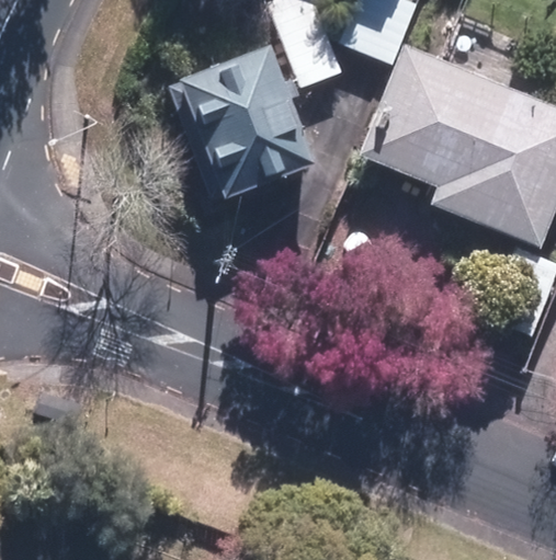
[(314,0),(281,0),(270,4),(302,87),(342,71),(314,0)]
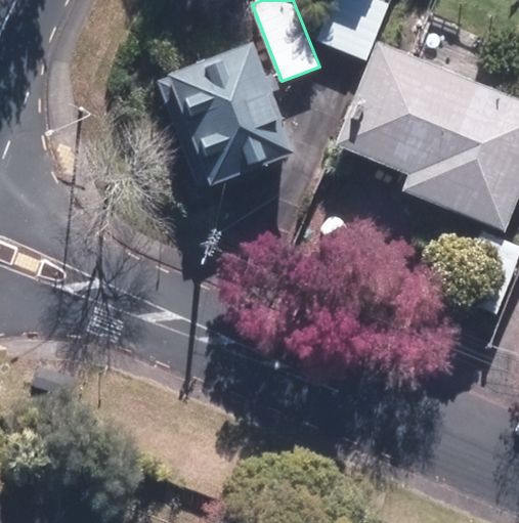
[(387,2),(380,0),(336,0),(320,41),(364,58),(387,2)]
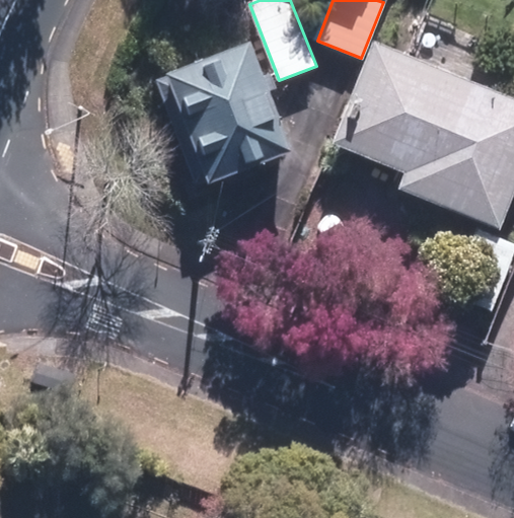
[(396,189),(500,229),(513,195),(513,97),(371,42),(331,145),(402,172),(396,189)]
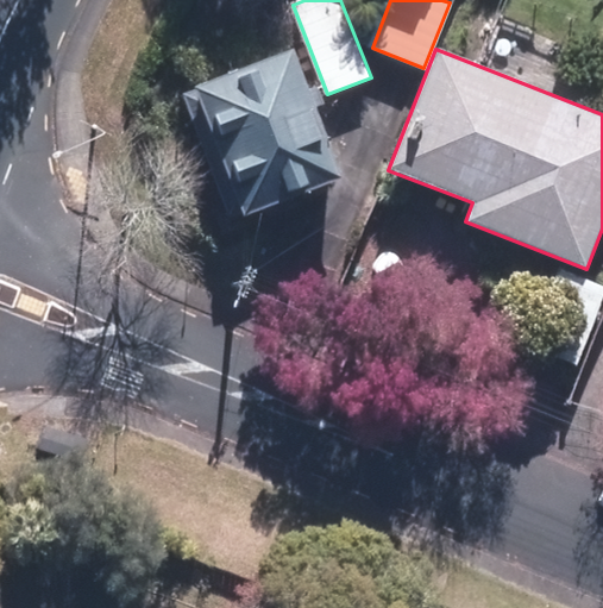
[(338,177),(291,52),(192,89),(238,214),(338,177)]
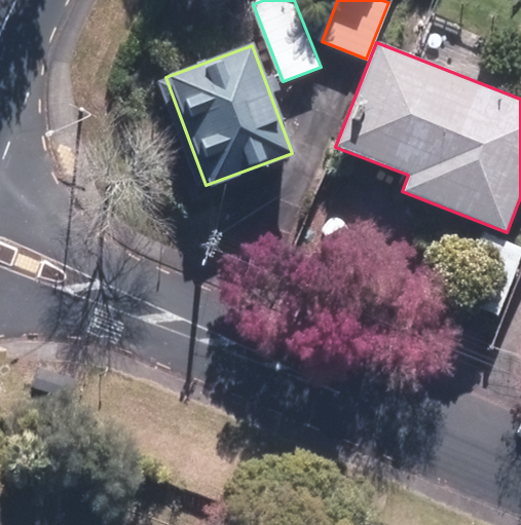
[(499,314),(520,260),(520,248),(485,234),(461,300),(499,314)]
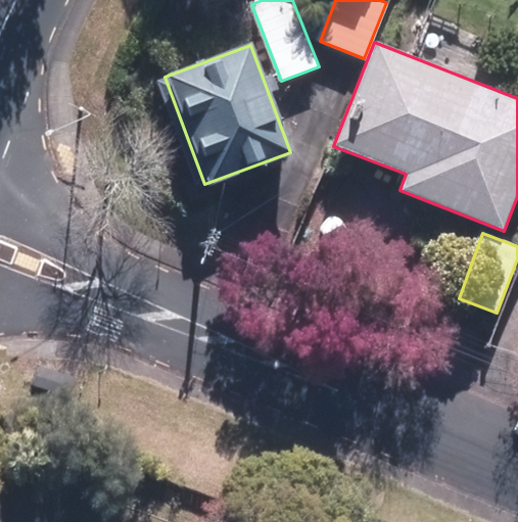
All buildings are outlined.
